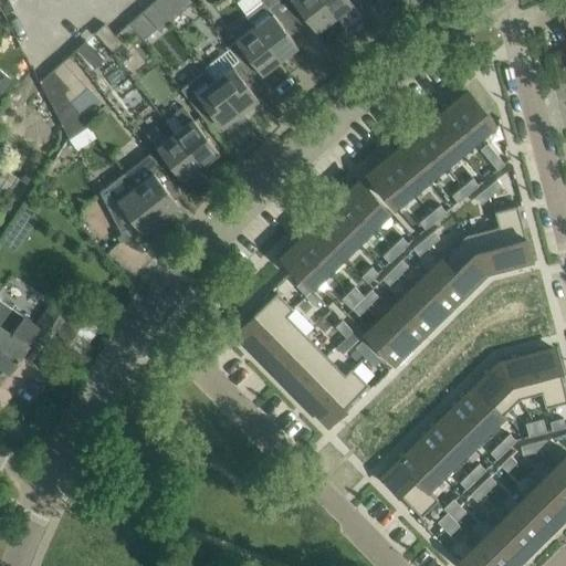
[(195,0),(154,0),(153,1),(170,22),(195,0)]
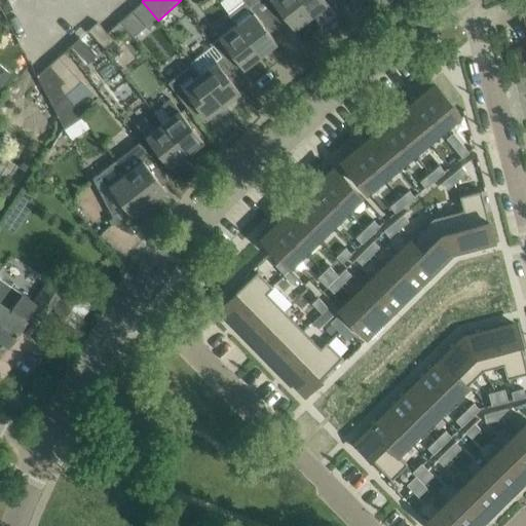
[(242,0),(245,1),(228,13),(236,25),(260,55),(276,42),(253,11),(252,11),(249,6),(256,0),(242,0)]
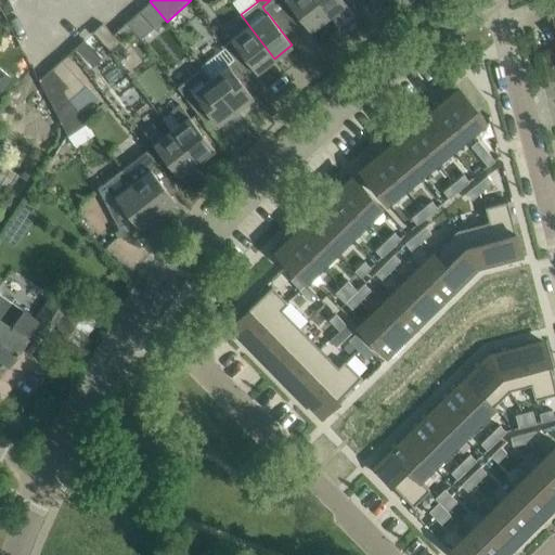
[(315,0),(285,0),(296,14),(310,30),(328,16),(315,0)]
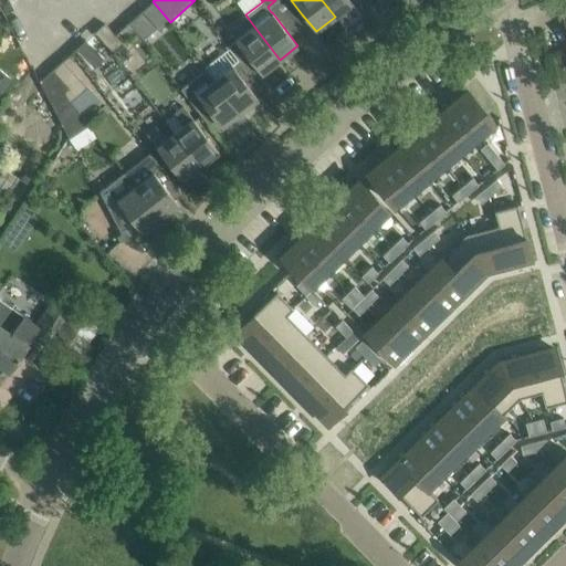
[(322,0),(335,17),(353,3),(349,0),(322,0)]
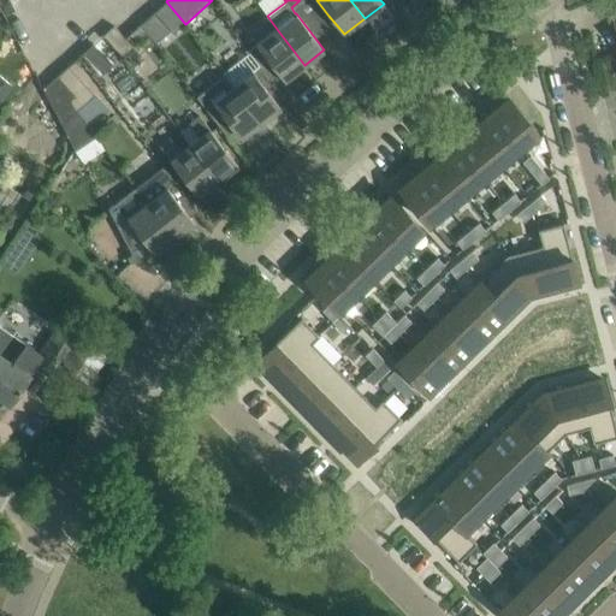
[(175,34),(185,24),(166,1),(144,22),(160,40),(171,30),(175,34)]
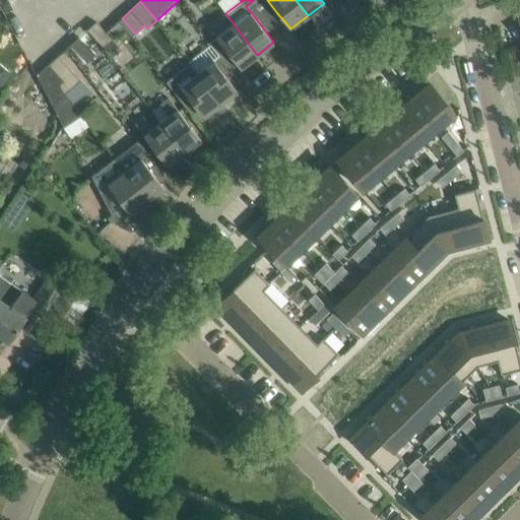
[(119,20),(106,33),(95,21),(87,29),(104,49),(126,28),(119,20)]
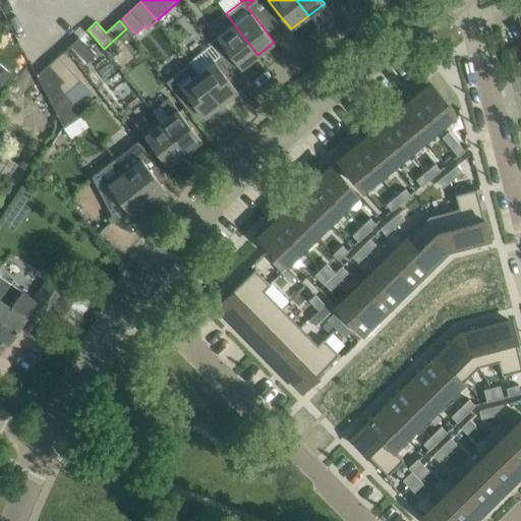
[(234,24),(217,37),(217,38),(211,43),(221,55),(230,67),(236,63),(240,68),(257,55),(234,24)]
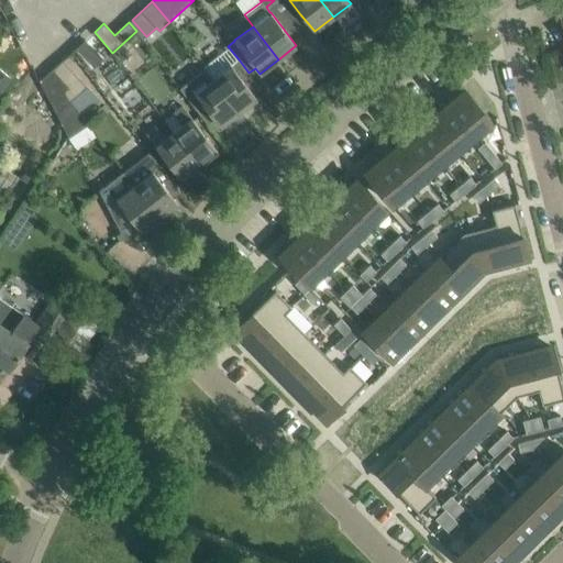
[(75,50),(91,70),(102,62),(84,41),(75,50)]
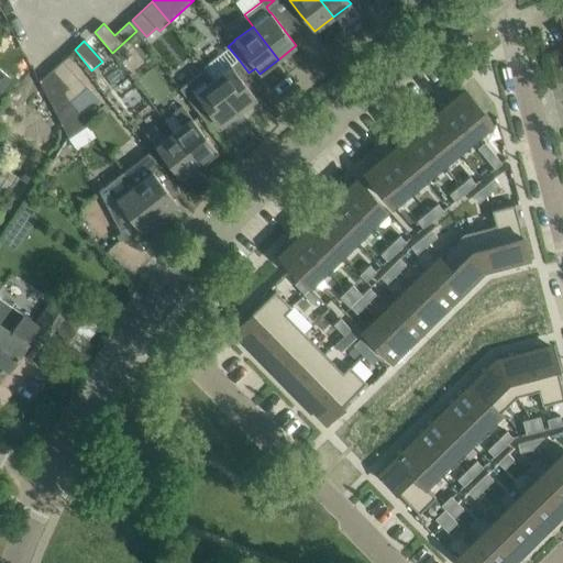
[(231,66),(231,65),(213,78),(240,111),(256,98),(251,90),(258,85),(249,73),(239,59),(231,66)]
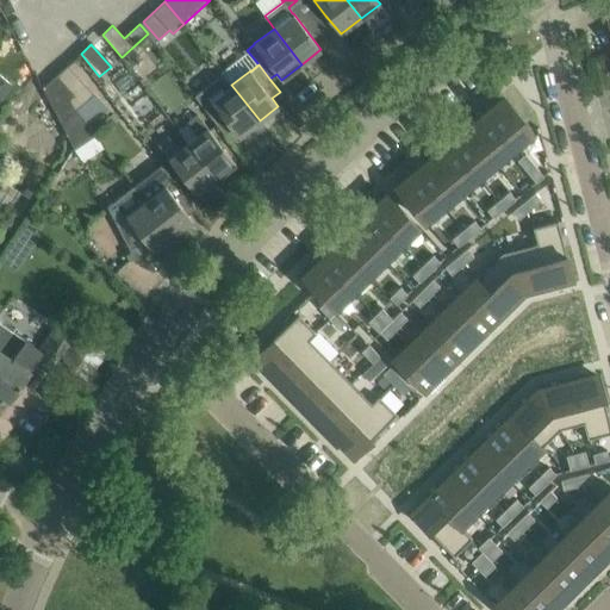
[(57,74),(75,94),(78,97),(70,101),(76,110),(94,94),(83,83),(68,66),(57,74)]
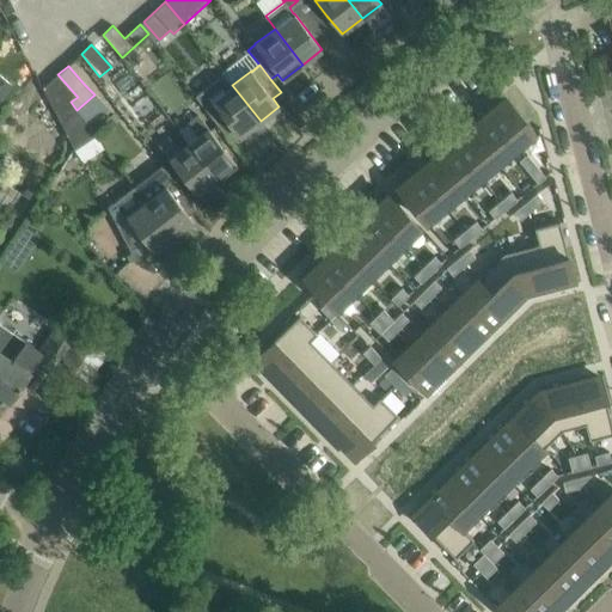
[(0,74),(0,103),(14,87),(0,74)]
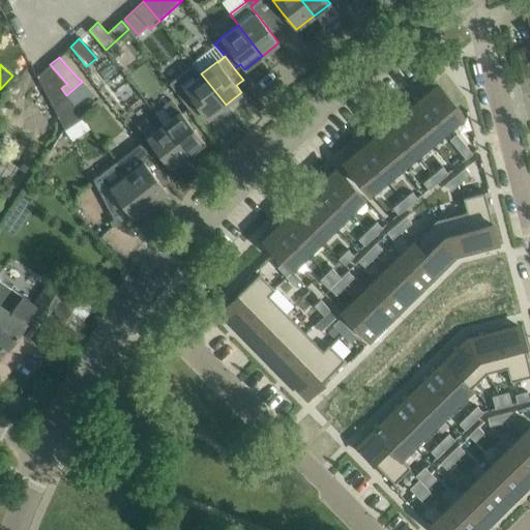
[(65,82),(50,64),(37,77),(47,94),(53,107),(66,95),(61,88),(67,84),(65,82)]
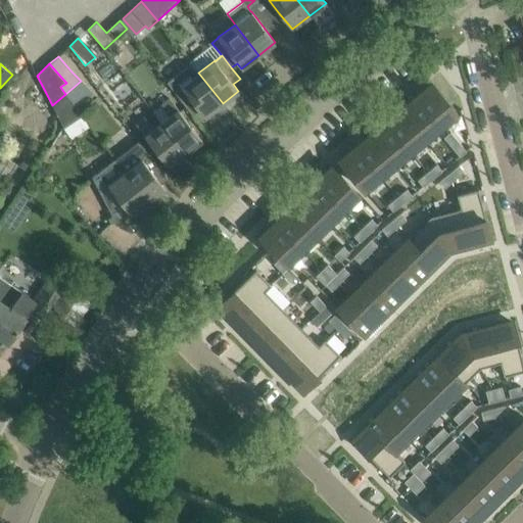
[(192,63),(175,77),(180,82),(172,88),(186,106),(190,103),(193,108),(195,105),(204,117),(223,103),(198,73),(192,63)]
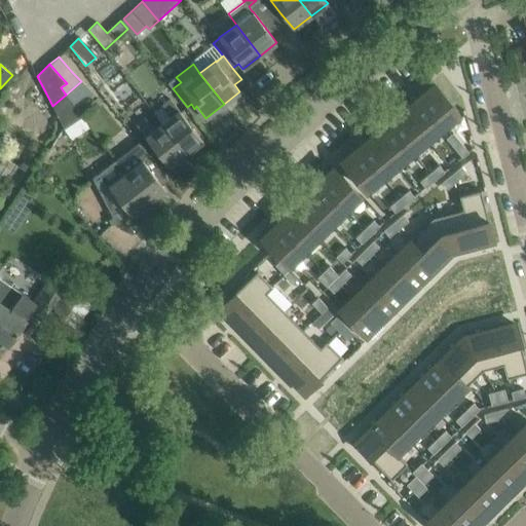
[(435,84),(419,98),(443,125),(458,113),(435,84)]
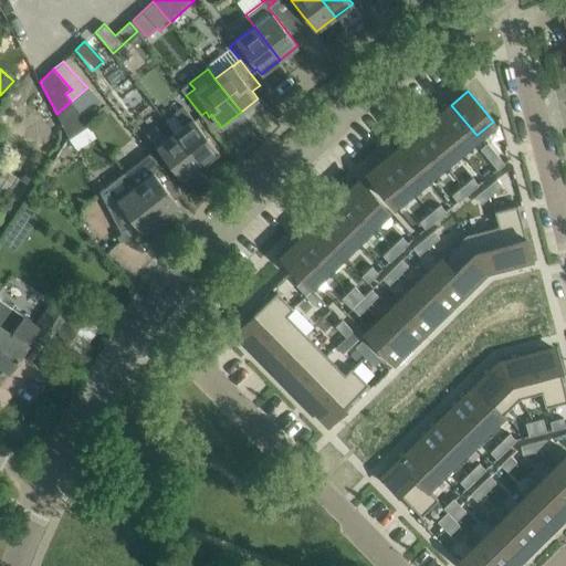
[(192,118),(182,105),(164,118),(200,166),(218,152),(192,118)]
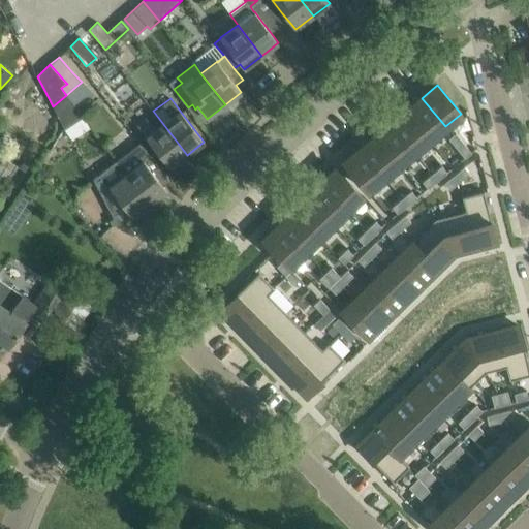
[(422,98),(406,111),(430,139),(445,126),(422,98)]
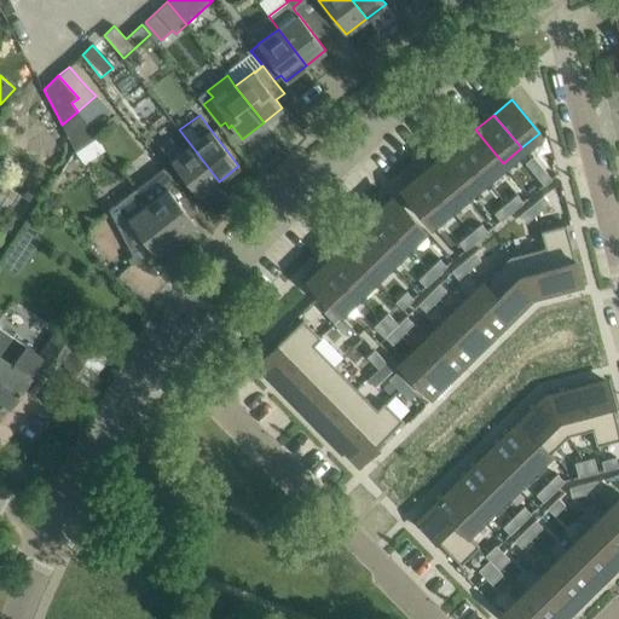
[(158,145),(171,161),(172,163),(166,168),(177,183),(184,178),(198,197),(219,181),(179,129),(158,145)]
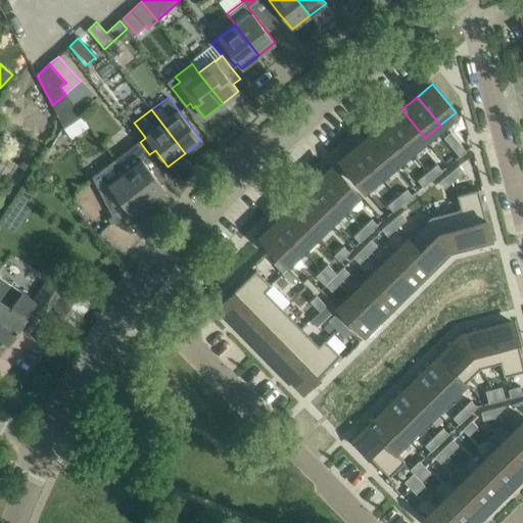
[(401,109),(386,122),(410,150),(425,138),(401,109)]
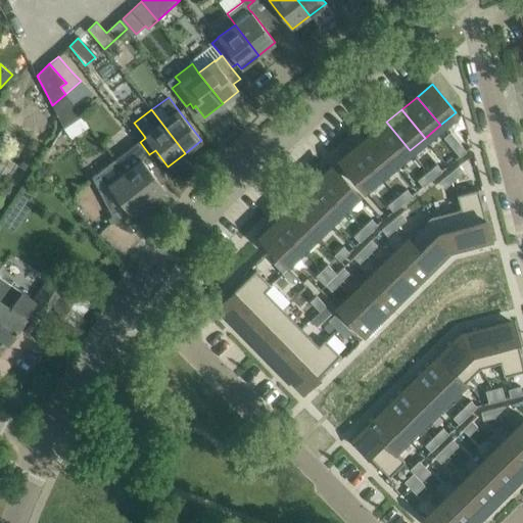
[(386,122),(371,135),(394,163),(410,150),(386,122)]
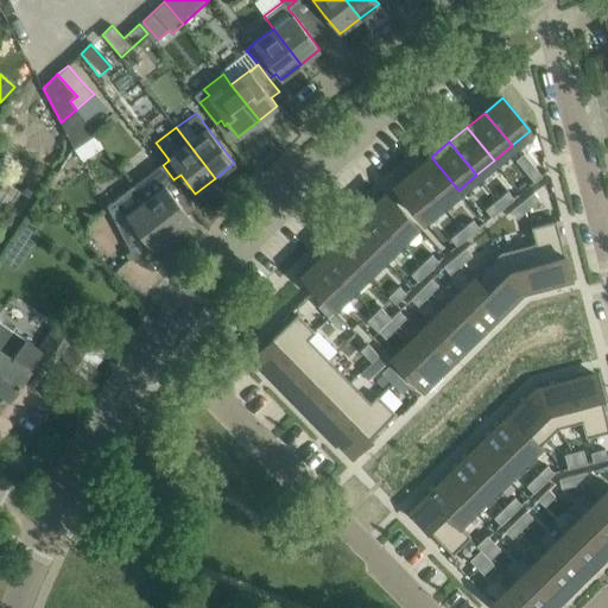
[(524,153),(515,159),(525,171),(533,164),(524,153)]
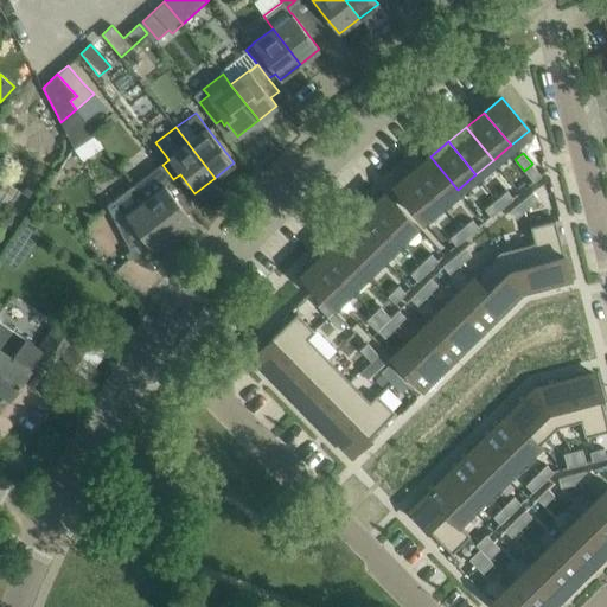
[(430,157),(413,171),(439,204),(458,190),(430,157)]
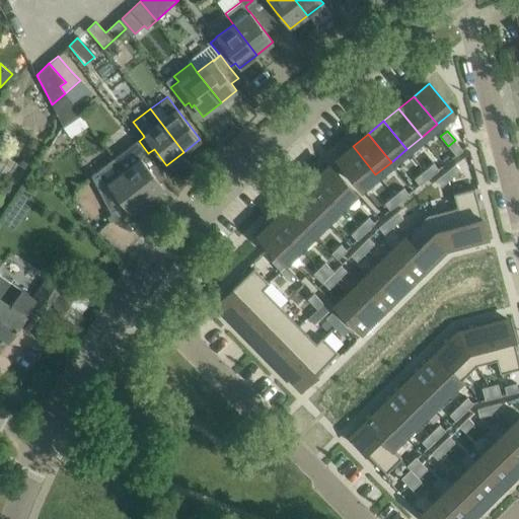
[(455,140),(448,146),(456,155),(462,150),(455,140)]
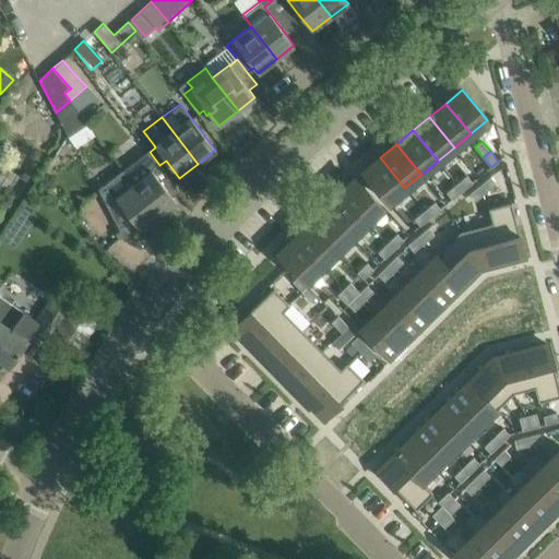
[(159,165),(150,152),(123,171),(158,216),(177,202),(170,194),(176,189),(178,192),(179,191),(159,166),(159,165)]
